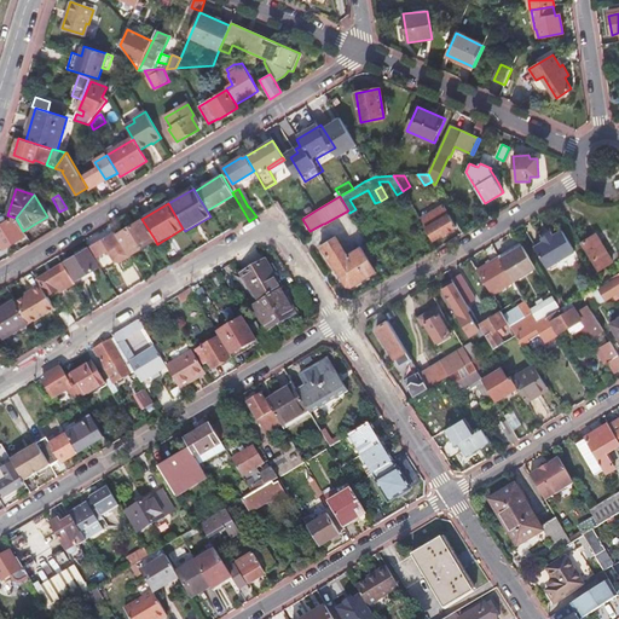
[(424,227),(433,241),(456,226),(443,206),(441,207),(437,209),(434,210),(439,219),(424,227)]
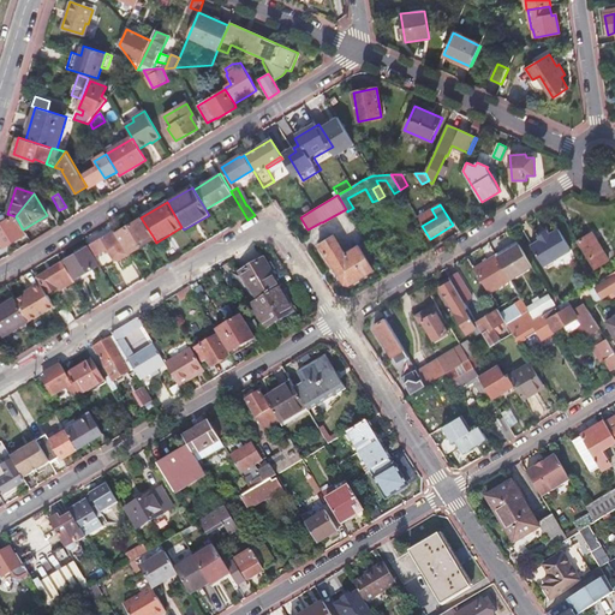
[(431,209),(417,218),(422,226),(436,218),(431,209)]
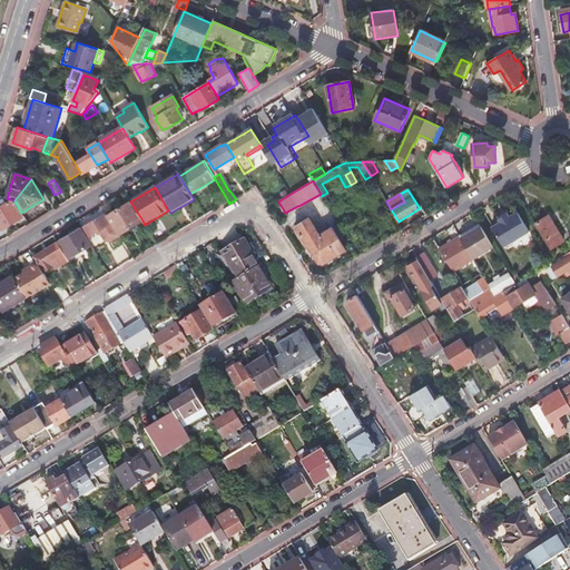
[(526,195),(519,199),(528,214),(534,209),(526,195)]
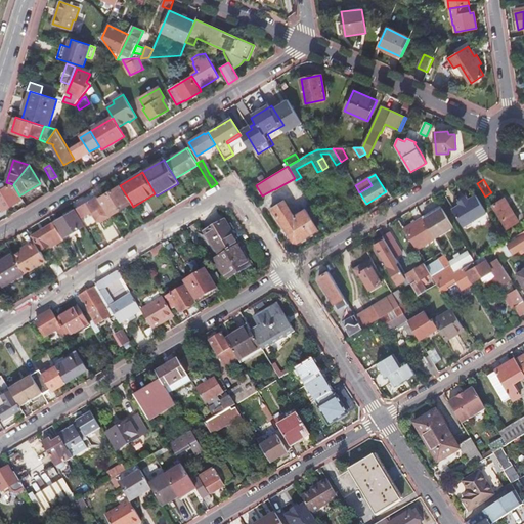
[(0,209),(1,212),(22,199),(19,195),(13,184),(9,187),(8,185),(0,189),(0,209)]
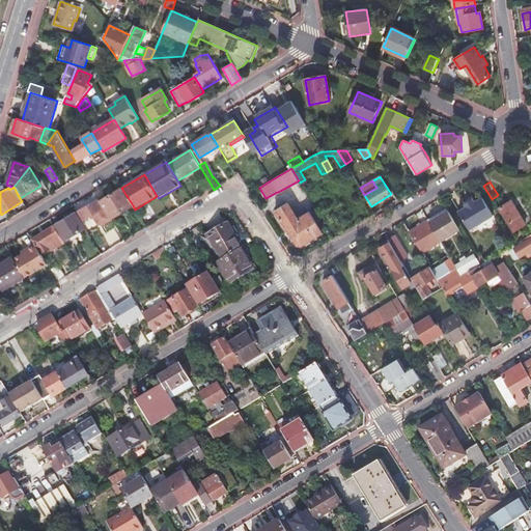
[(103,207),(110,219),(133,205),(121,188),(100,201),(103,207)]
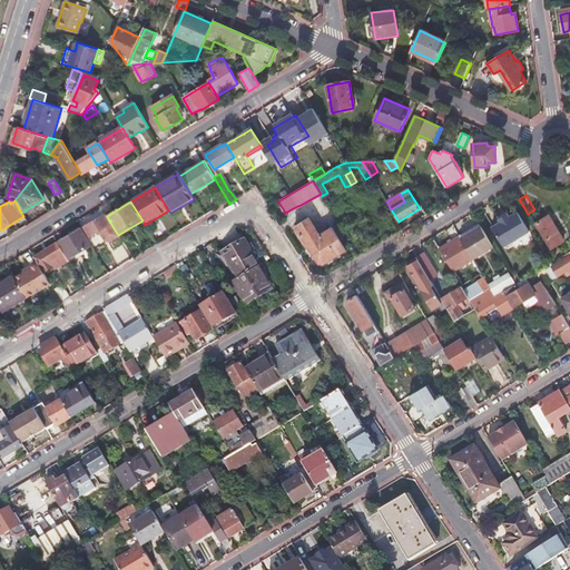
[(145,225),(146,227),(170,213),(168,210),(145,225)]
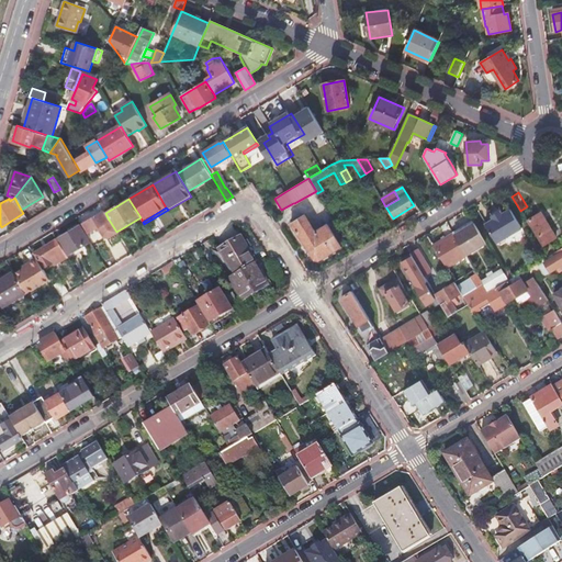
[(502,214),(493,220),(485,225),(497,245),(502,246),(506,243),(507,239),(506,238),(521,228),(509,210),(502,214)]
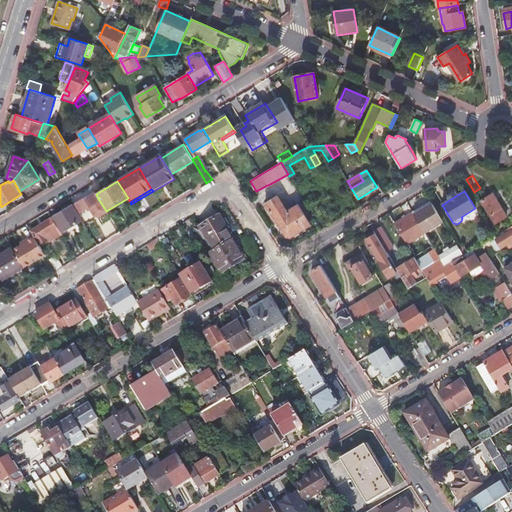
[(98,217),(106,212),(106,211),(99,200),(98,201),(93,193),(75,204),(80,212),(89,207),(94,216),(98,217)]
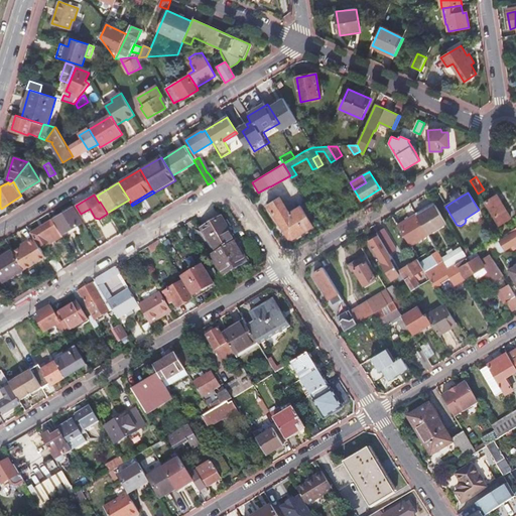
[(496,196),(484,203),(485,206),(495,221),(498,226),(510,219),(496,196)]
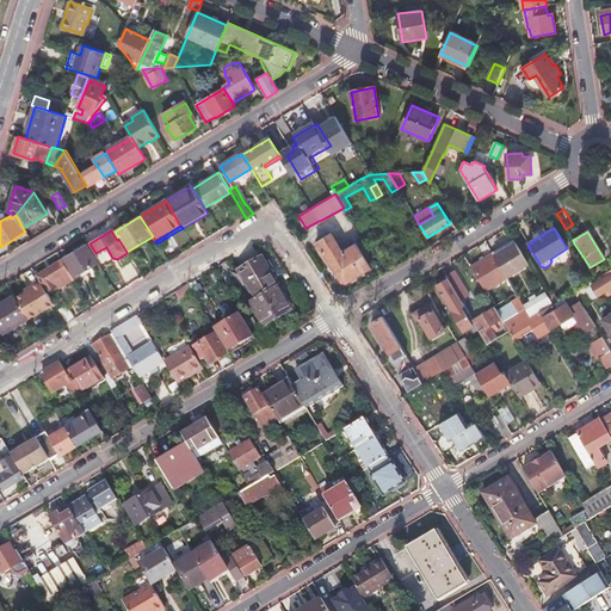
[(343,252),(332,234),(316,244),(341,282),(347,282),(370,269),(356,245),(343,252)]
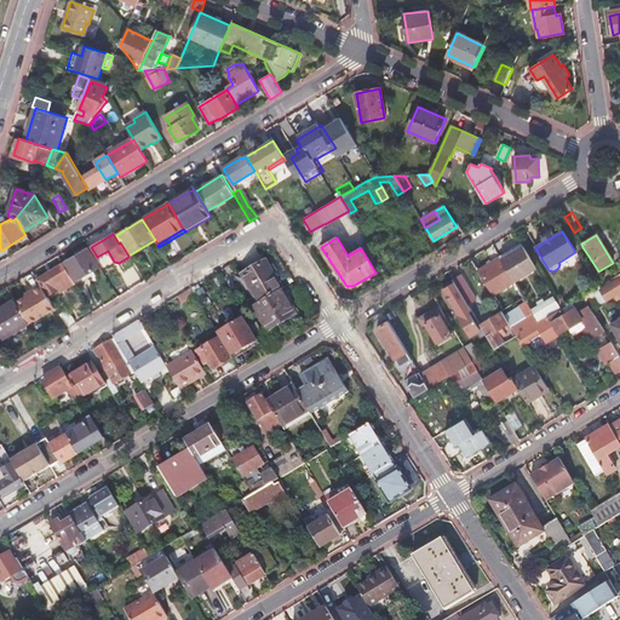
[(406,257),(397,244),(389,248),(397,262),(406,257)]
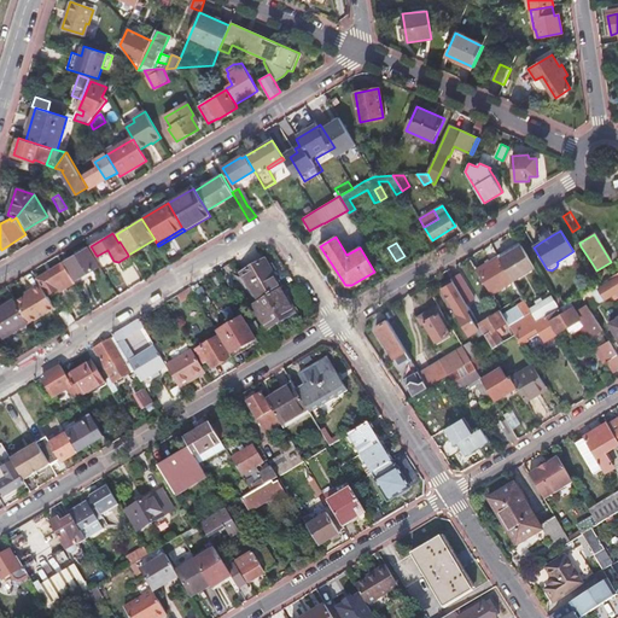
[(499,258),(507,272),(512,280),(534,267),(520,245),(499,258)]
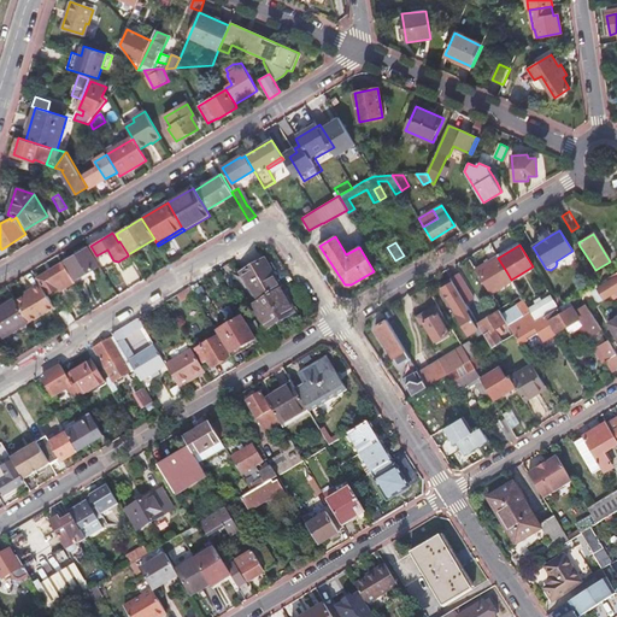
[(98,266),(87,248),(65,262),(76,280),(77,282),(93,274),(90,270),(98,266)]
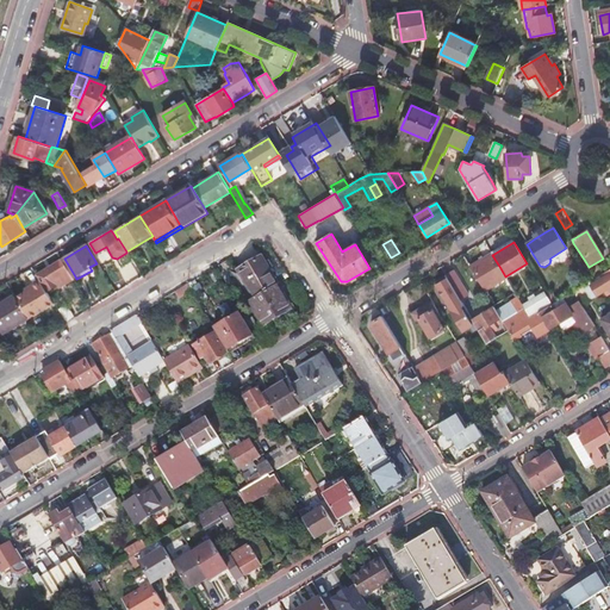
[(492,255),(489,250),(481,255),(492,273),(500,268),(492,255)]
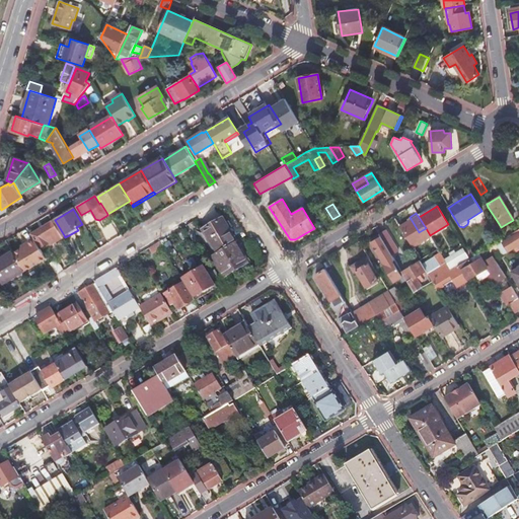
[(235,243),(236,242),(222,219),(202,231),(216,254),(235,243)]
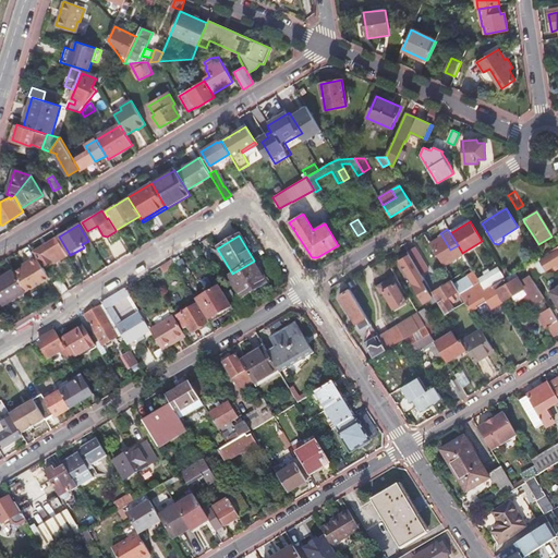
[(67,255),(57,238),(34,252),(36,256),(43,267),(52,261),(49,256),(53,253),(58,261),(67,255)]
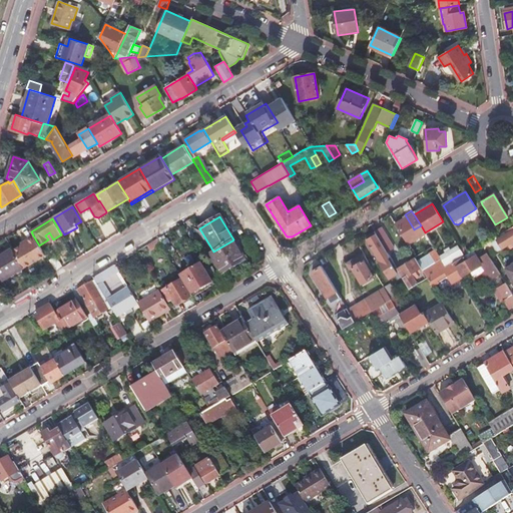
[(503,224),(497,228),(501,234),(507,230),(503,224)]
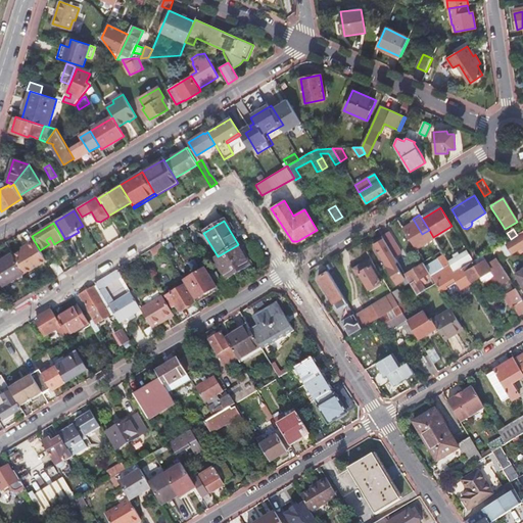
[(388,232),(381,236),(394,257),(401,253),(388,232)]
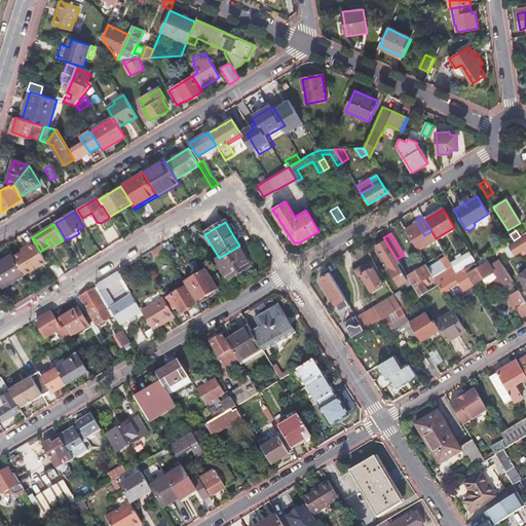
[(501,248),(508,259),(522,251),(523,252),(524,253),(525,251),(525,248),(525,235),(510,246),(509,243),(501,248)]
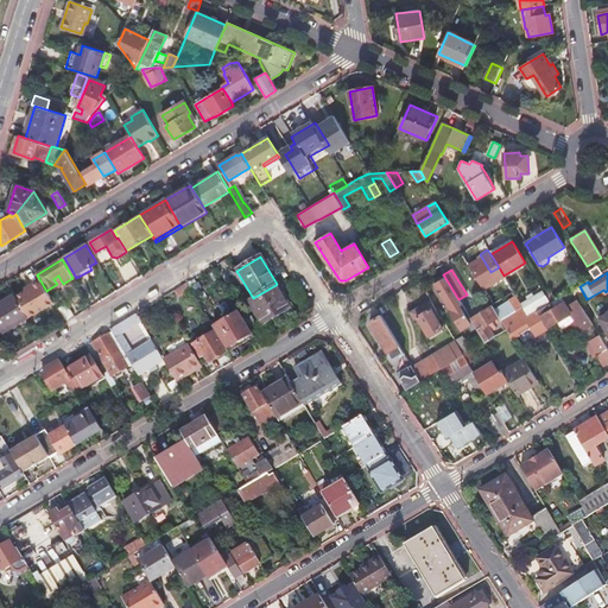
[(472,330),(475,328),(473,323),(470,324),(458,305),(461,304),(458,299),(443,274),(432,280),(451,310),(449,311),(461,330),(468,325),(472,330)]
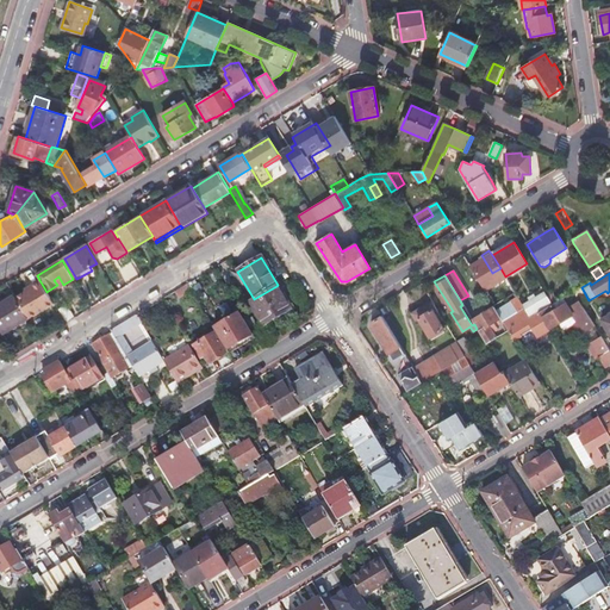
[(47,292),(39,280),(30,285),(31,287),(25,291),(16,297),(27,318),(29,318),(54,304),(53,302),(47,292)]
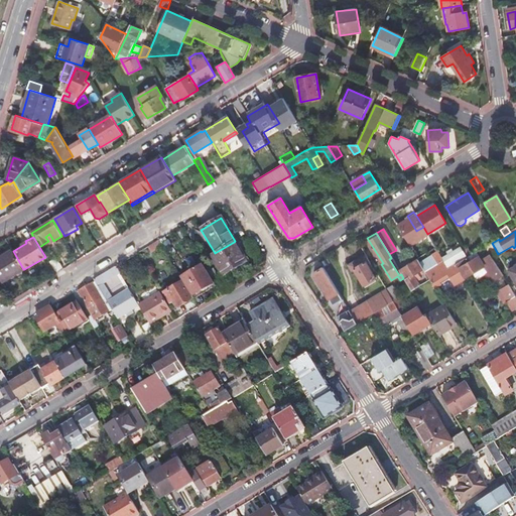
[(161,246),(158,241),(148,247),(151,253),(161,246)]
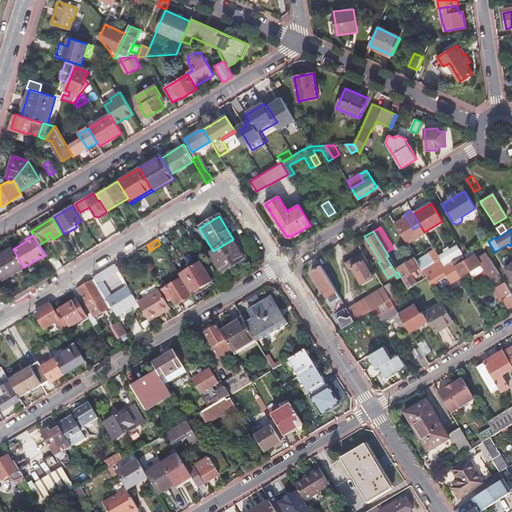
[(242,257),(232,240),(213,251),(208,254),(220,274),(244,259),(242,257)]
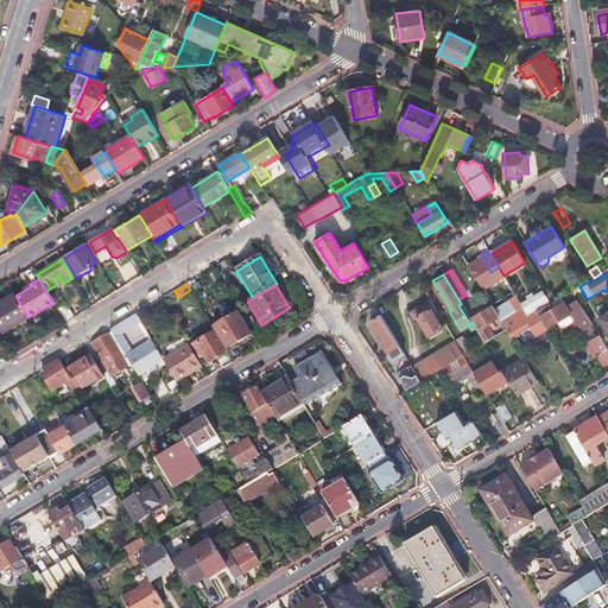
[(577,287),(571,291),(577,301),(580,304),(587,299),(580,286),(577,287)]
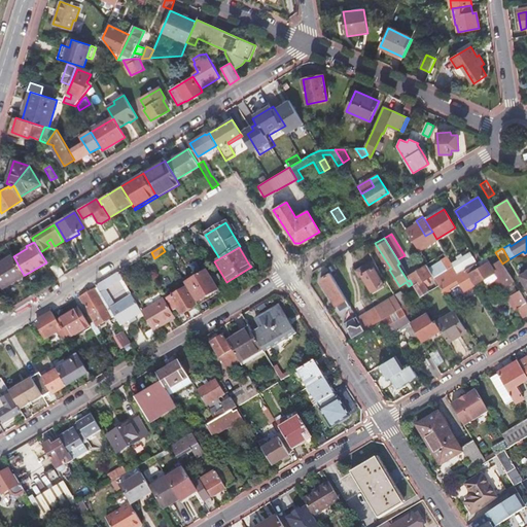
[(458,274),(476,264),(469,252),(452,264),(458,274)]
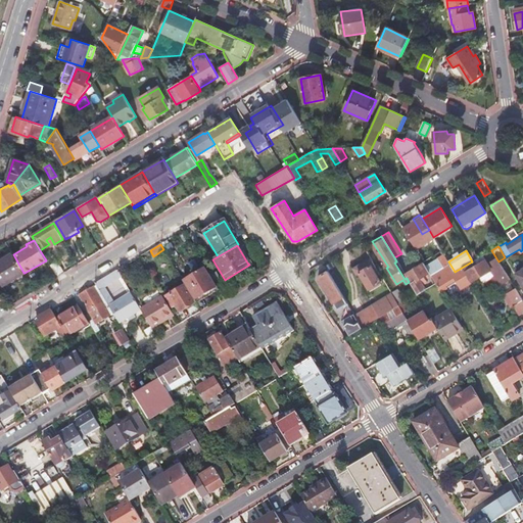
[(13,254),(12,253),(0,260),(0,283),(2,286),(24,273),(13,254)]
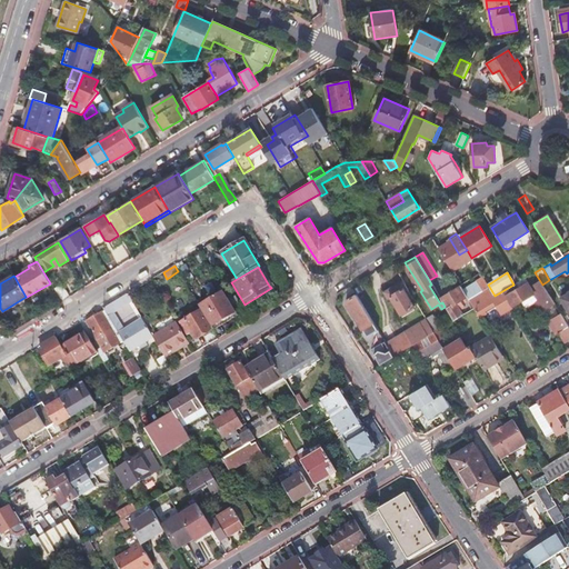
[(482,291),(469,300),(473,309),(475,309),(495,297),(483,278),(476,281),(482,291)]
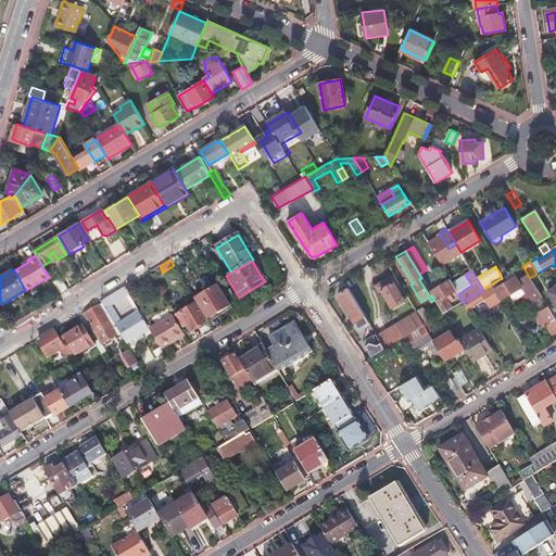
[(503,278),(491,285),(494,289),(501,300),(509,294),(522,288),(526,294),(523,295),(529,305),(542,298),(530,278),(528,275),(518,280),(513,272),(503,278)]
